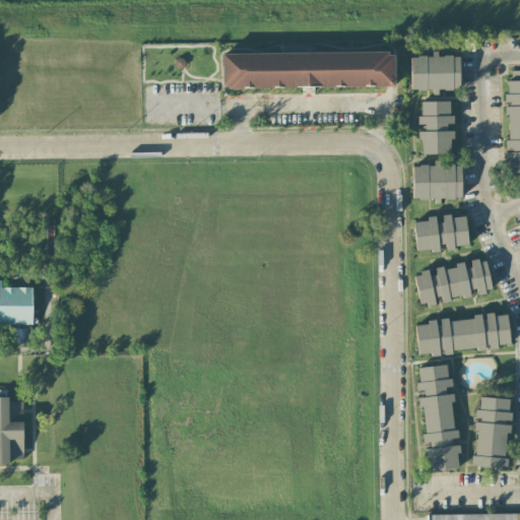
[(221,54),(221,88),(394,86),(393,53),(221,54)]
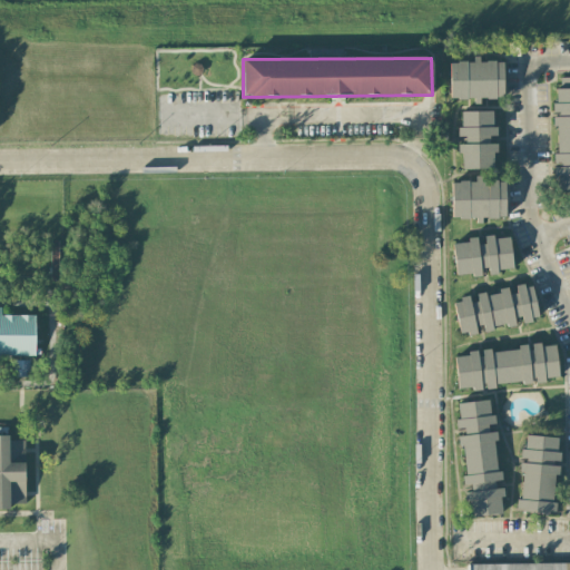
[(450,100),(480,100),(480,98),(502,98),(502,61),(479,61),(450,61),(450,100)]
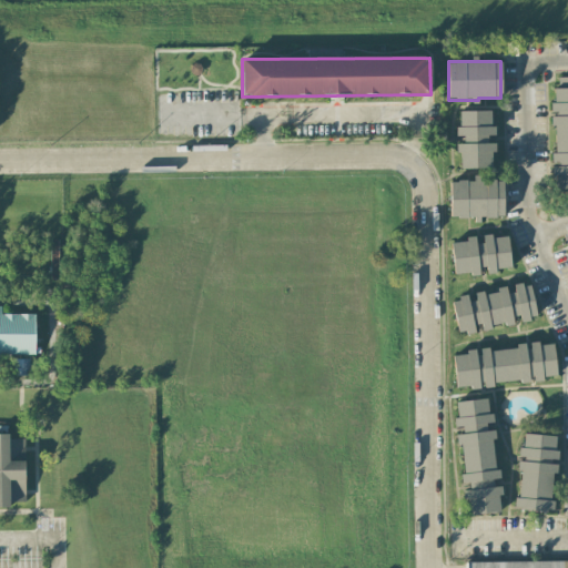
[(551,190),(567,189),(567,78),(554,78),(554,115),(553,115),(554,154),(551,154),(551,190)]
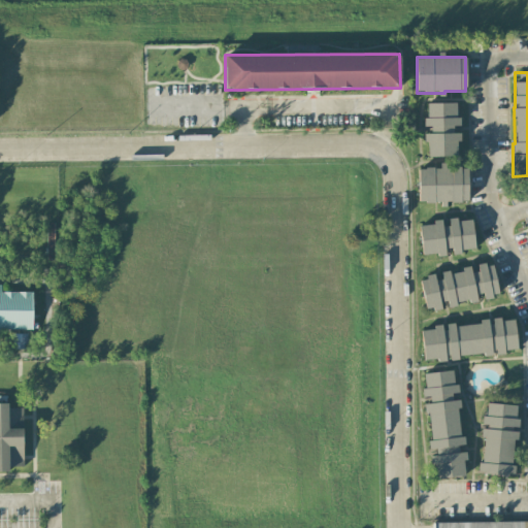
[(458,157),(458,133),(453,133),(453,126),(457,126),(457,103),(427,103),(427,118),(423,118),(423,130),(426,130),(426,157),(458,157)]
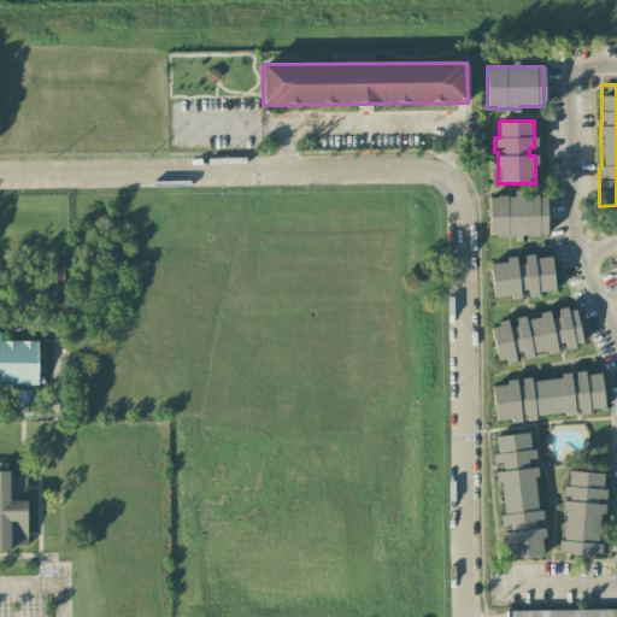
[(488,238),(522,238),(522,236),(547,235),(546,194),(513,194),(513,197),(488,197),(488,238)]
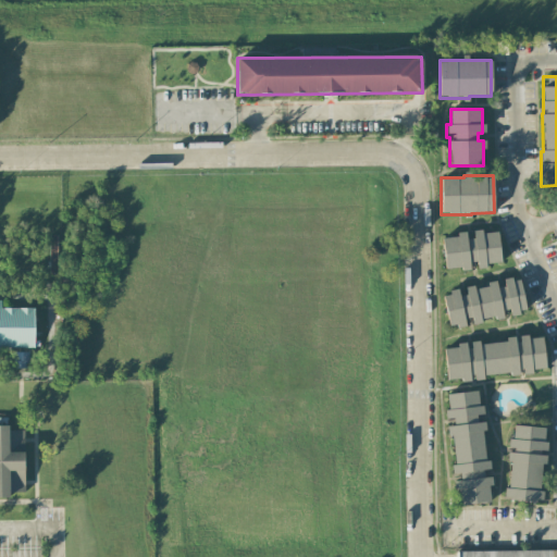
[(442,236),(445,269),(461,268),(461,271),(473,270),(473,267),(500,263),(497,231),(469,233),(469,234),(442,236)]
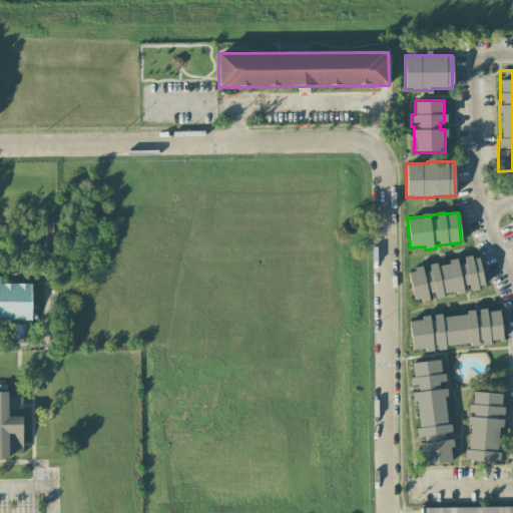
[(484,287),(478,255),(460,259),(449,261),(449,264),(423,269),(423,268),(408,271),(414,303),(444,297),(443,296),(467,291),(484,287)]
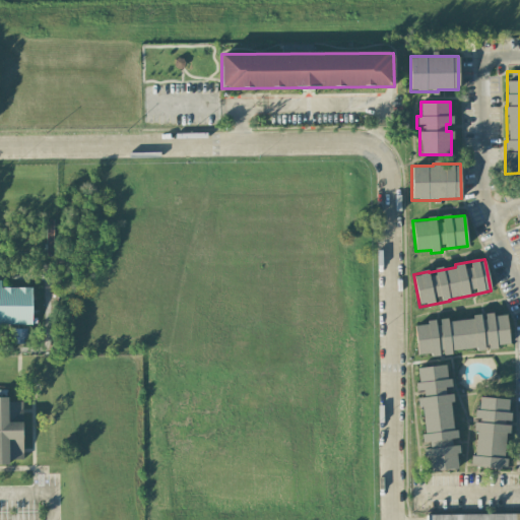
[(31,288),(0,287),(0,280),(0,324),(31,325),(31,288)]
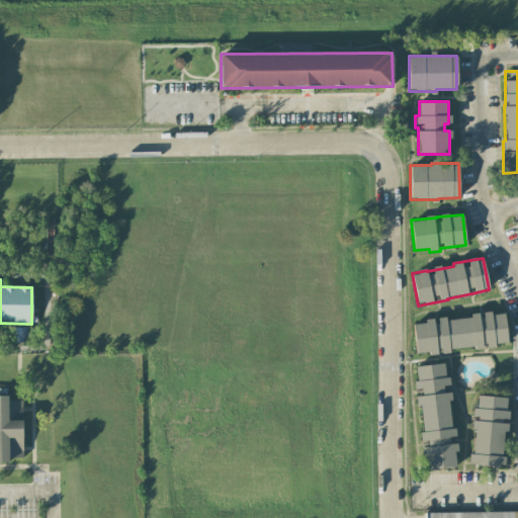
[(413,324),(416,354),(439,352),(439,351),(485,347),(485,346),(507,344),(505,313),(424,320),(424,323),(413,324)]
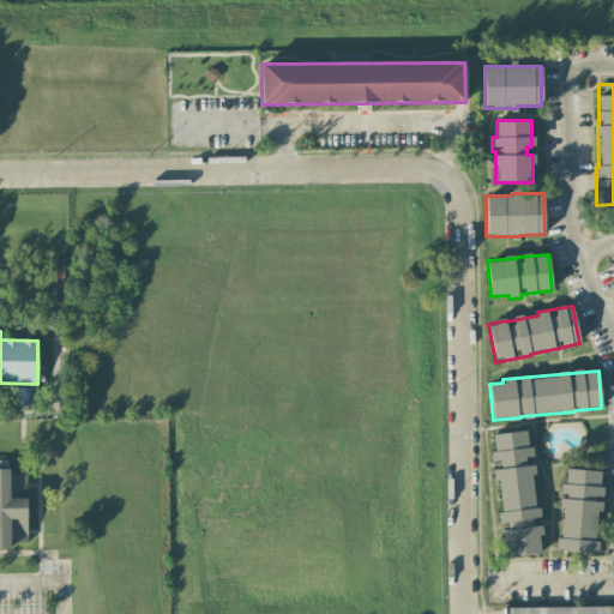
[(31,389),(18,389),(18,407),(31,405),(31,389)]
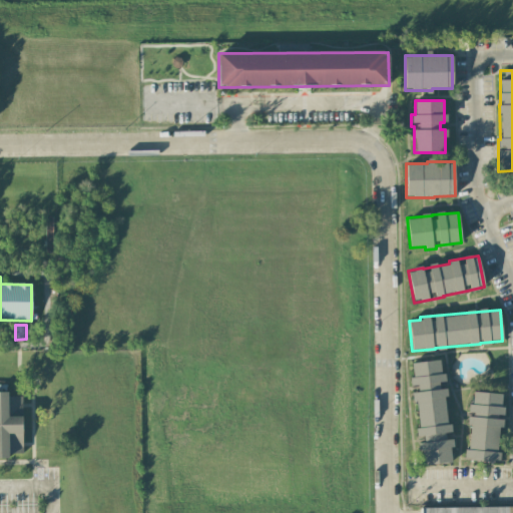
[(422,466),(453,461),(449,435),(450,435),(444,389),(439,389),(438,383),(444,382),(440,359),(411,364),(413,376),(410,377),(411,390),(412,390),(420,439),(419,440),(422,466)]
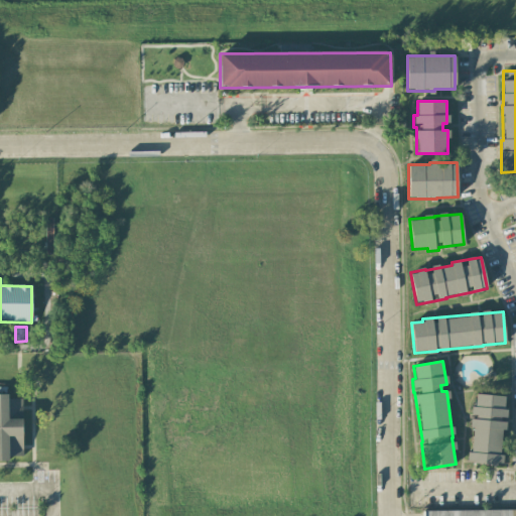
[(0,461),(8,461),(8,456),(22,456),(22,398),(8,398),(8,394),(0,393),(0,461)]
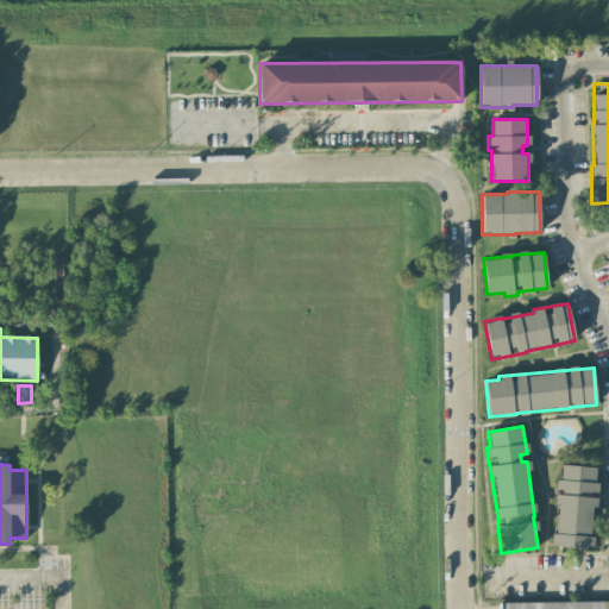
[(597,468),(559,465),(558,491),(556,491),(553,547),(590,548),(592,507),(595,507),(597,468)]
